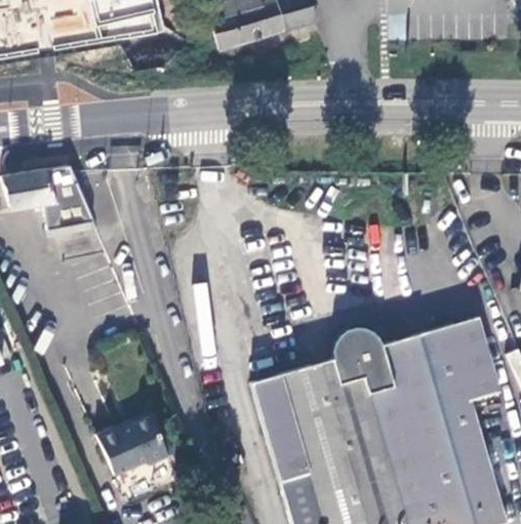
[(88,0),(95,29),(156,15),(151,0),(88,0)]
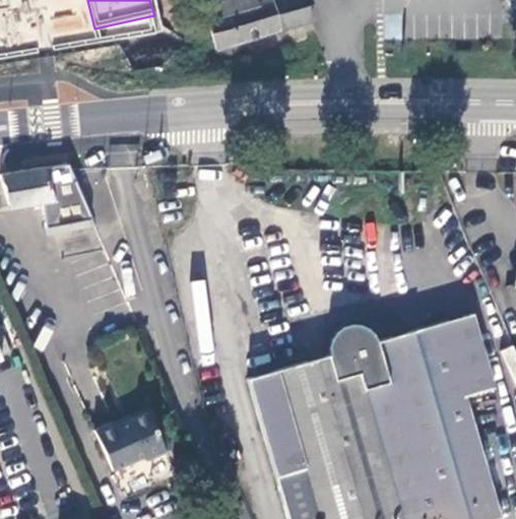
[(223,47),(313,21),(306,0),(211,0),(208,1),(223,47)]
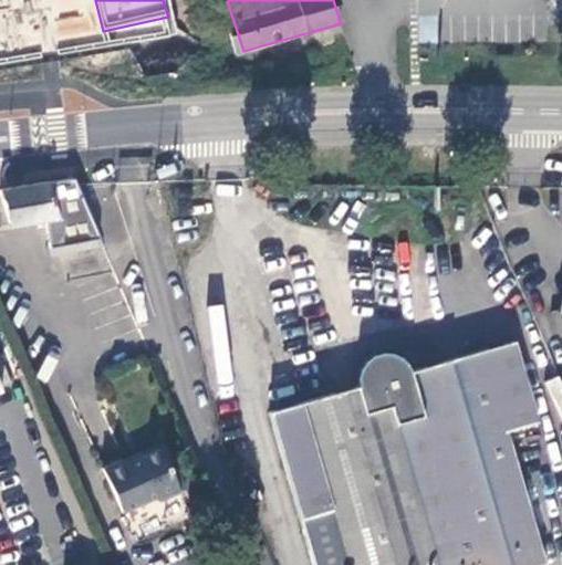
[(52,247),(103,239),(80,187),(77,181),(7,189),(17,228),(48,222),(52,247)]
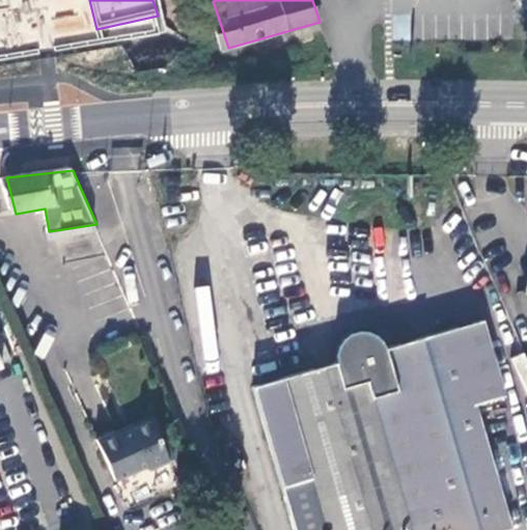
[(50,242),(102,234),(96,224),(49,231),(50,242)]
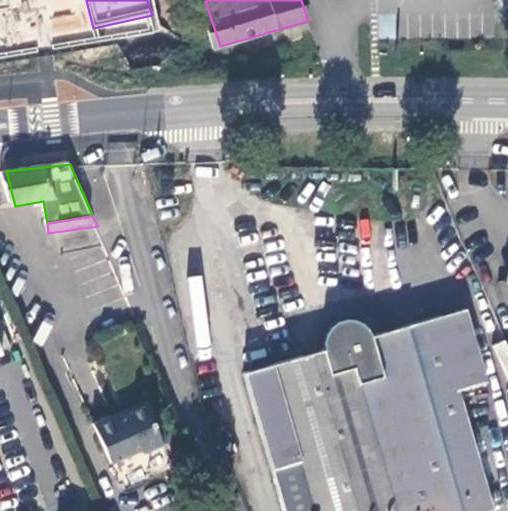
[(495,510),(496,510),(459,390),(490,382),(470,308),(373,336),(369,327),(361,321),(352,318),(343,319),(334,323),(328,330),(325,339),(327,350),(247,373),(286,510),(495,510)]
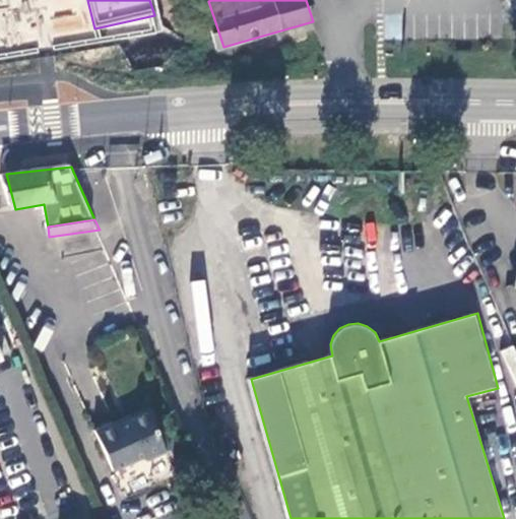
[(169,456),(152,416),(122,430),(120,426),(102,434),(119,471),(142,462),(151,463),(169,456)]
